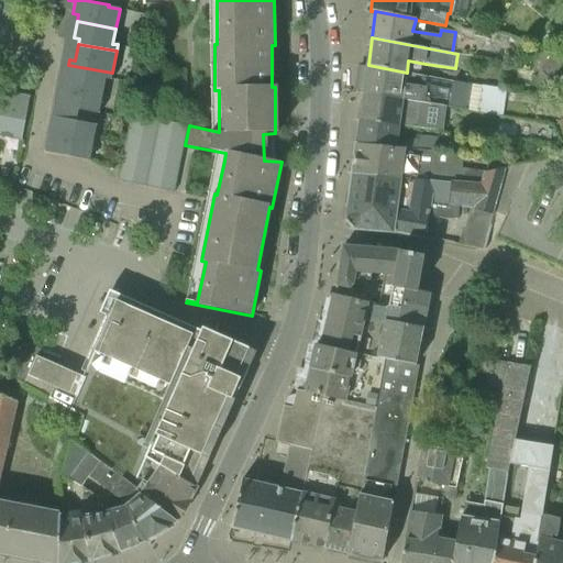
[(556,79),(562,69),(562,58),(554,53),(543,69),(556,79)]
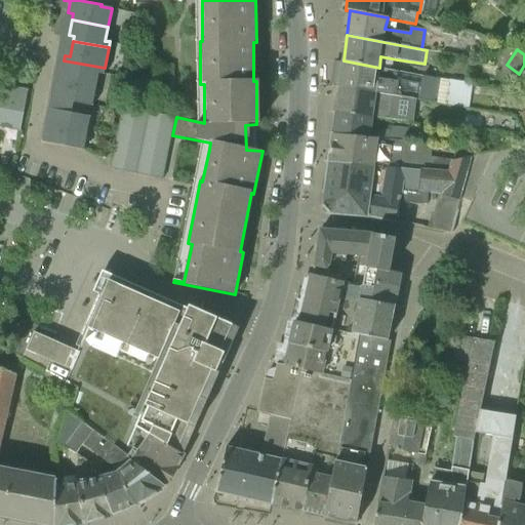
[(104,74),(105,68),(64,61),(59,81),(95,88),(98,73),(104,74)]
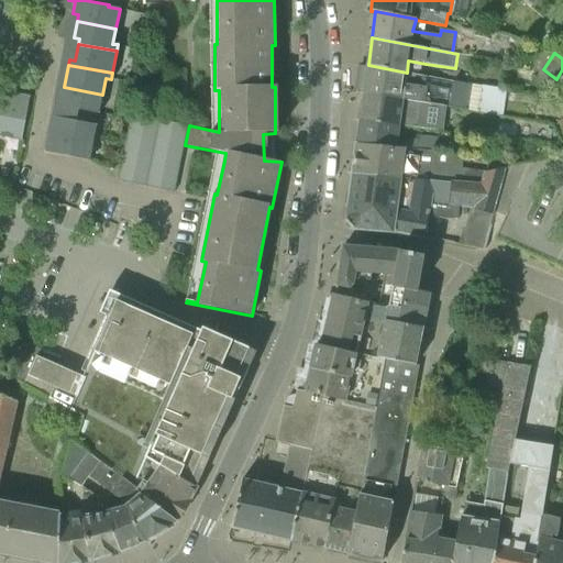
[(421,77),(406,74),(407,73),(368,65),(364,94),(446,107),(464,110),(468,110),(472,85),(453,83),(422,76),(421,77)]
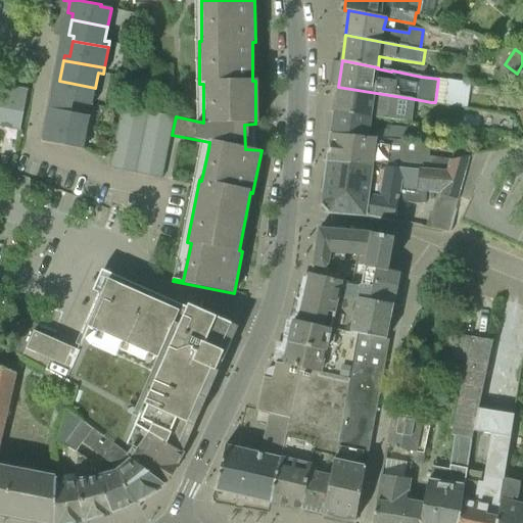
[(92,105),(95,88),(59,81),(56,99),(60,100),(59,102),(73,104),(73,101),(92,105)]
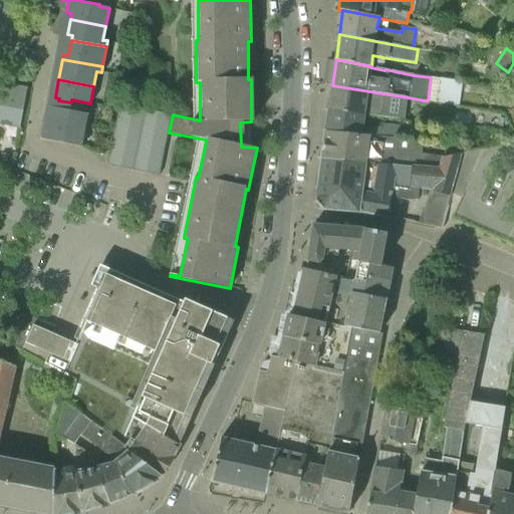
[(405,120),(408,97),(332,85),(329,110),(364,115),(405,120)]
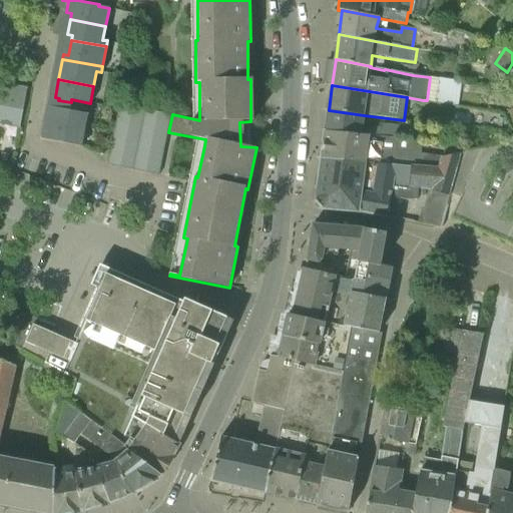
[(0,125),(19,129),(27,89),(16,86),(14,92),(1,89),(0,95),(0,125)]
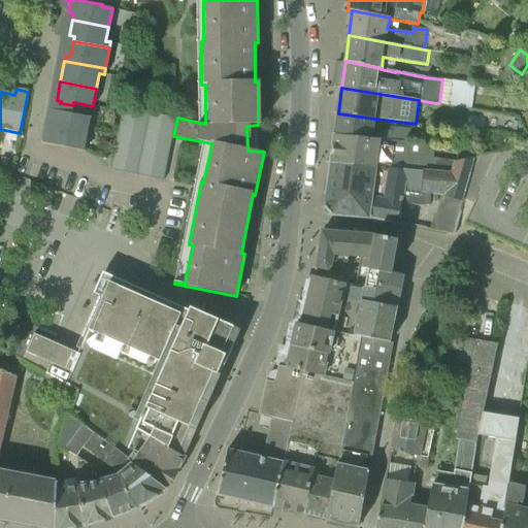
[(526,110),(527,96),(516,95),(515,109),(526,110)]
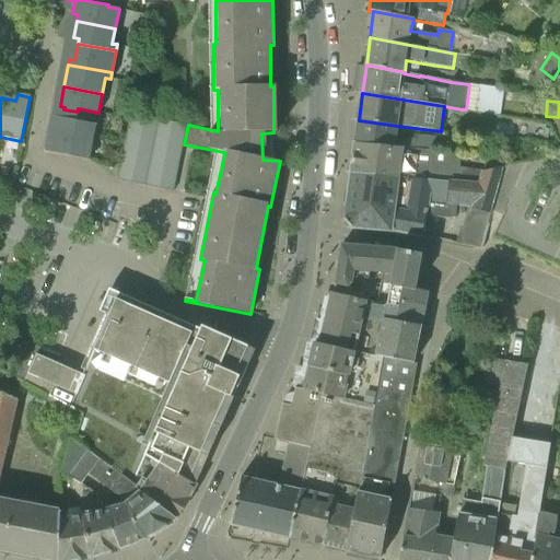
[(76,120),(78,112),(63,109),(62,118),(58,117),(55,130),(95,138),(97,125),(76,120)]
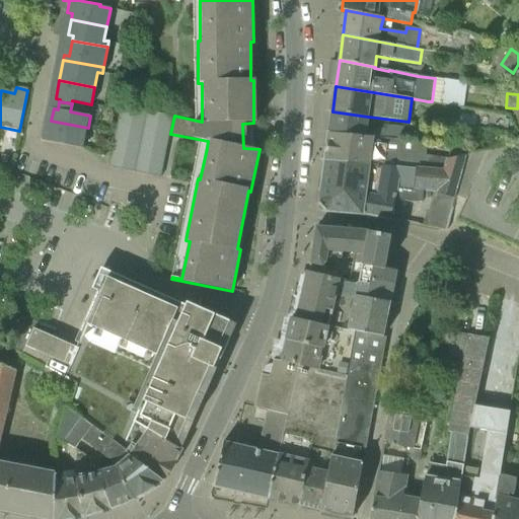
[(135,172),(147,110),(134,108),(121,105),(108,167),(122,169),(135,172)]
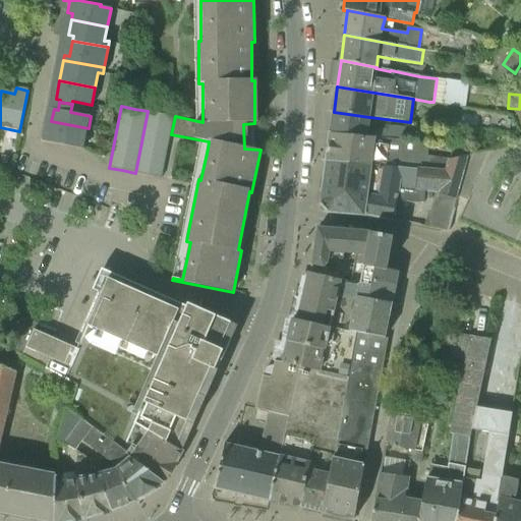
[(149,175),(161,114),(148,111),(135,173),(149,175)]
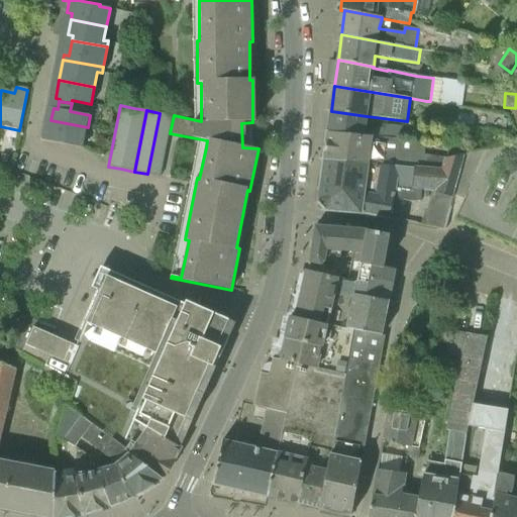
[(386,129),(366,127),(367,116),(331,111),(328,132),(425,143),(426,142),(402,139),(404,127),(386,125),(386,129)]
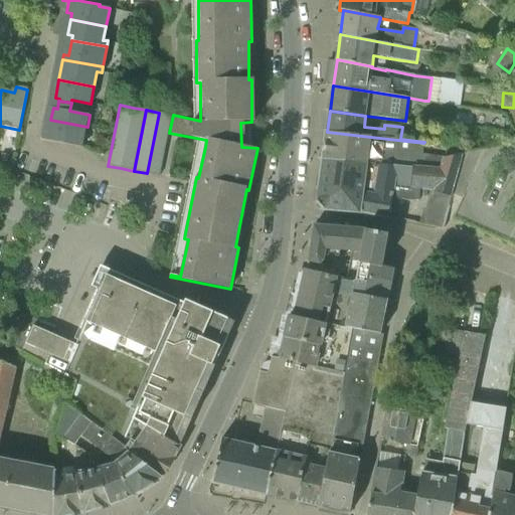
[(83,148),(88,127),(50,120),(49,129),(44,128),(41,140),(83,148)]
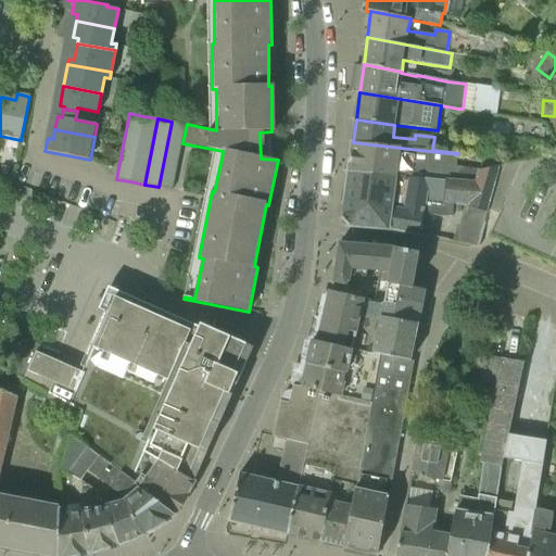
[(479,171),(456,166),(457,154),(353,142),(349,173),(395,177),(479,184),(483,169),(479,171)]
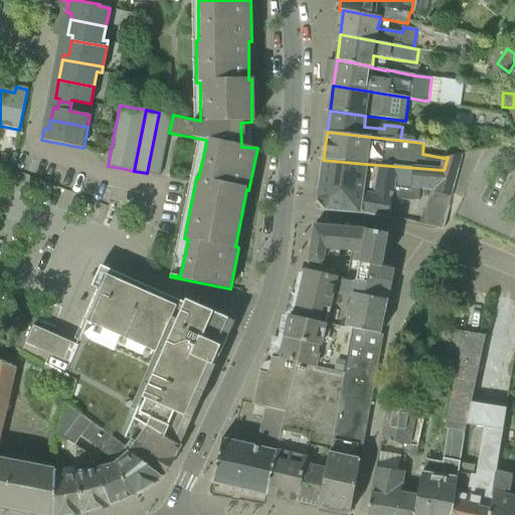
[(366,164),(360,213),(389,219),(391,197),(394,186),(432,190),(454,196),(466,153),(448,157),(444,170),(366,164)]
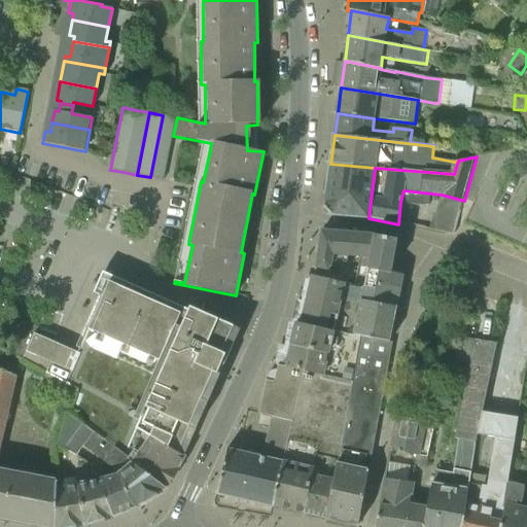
[(330,216),(369,218),(375,168),(330,164),(324,208),(330,216)]
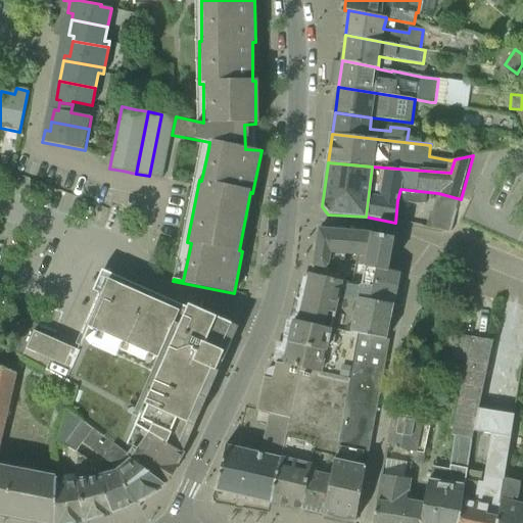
[(364,276),(372,232),(320,229),(314,267),(324,268),(328,265),(344,268),(342,275),(355,276),(364,276)]
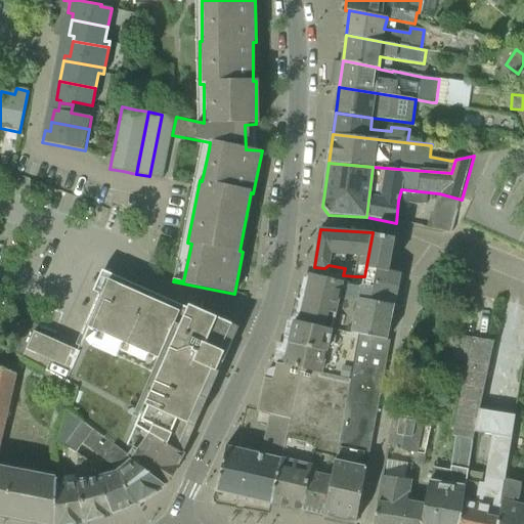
[(398,286),(400,272),(389,270),(395,237),(373,232),(364,276),(363,279),(398,286)]
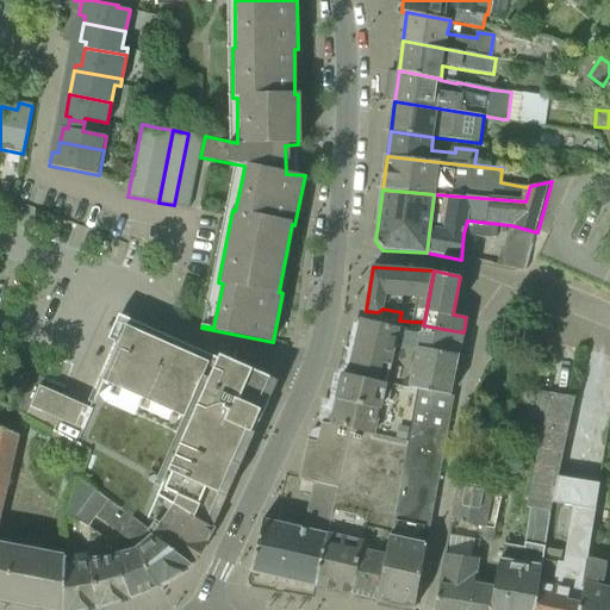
[(398,327),(362,319),(360,328),(356,343),(354,343),(349,355),(350,355),(347,369),(411,387),(422,330),(398,327)]
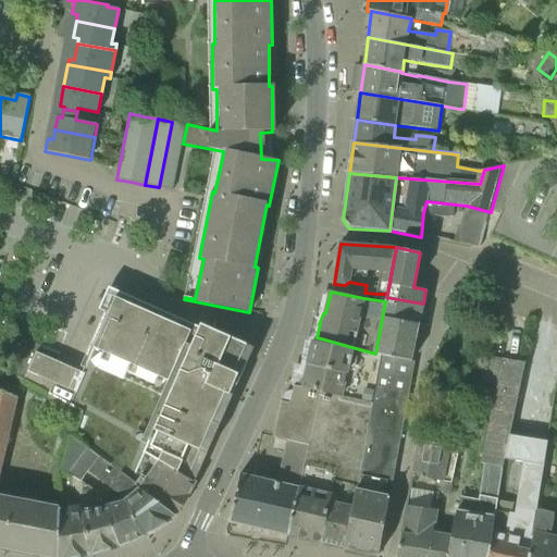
[(412,360),(423,304),(386,297),(387,294),(379,294),(364,293),(363,298),(385,301),(375,354),(383,355),(412,360)]
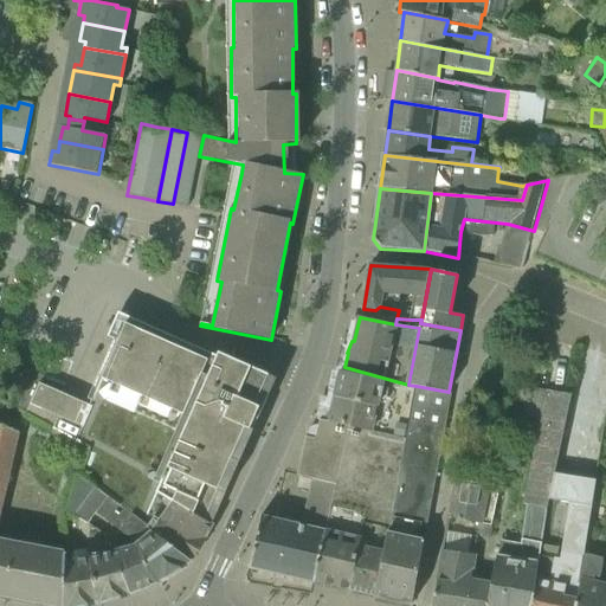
[(272,391),(126,323),(91,406),(39,385),(43,376),(19,368),(10,404),(26,413),(25,416),(85,447),(102,423),(146,447),(229,485),(230,485),(272,391)]
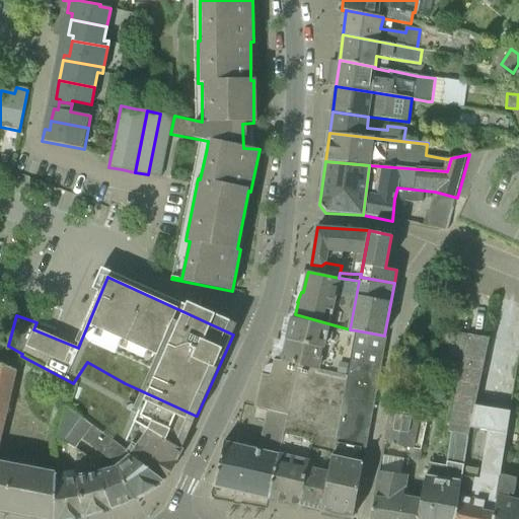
[(480,394),(510,399),(518,342),(518,302),(501,299),(493,354),(500,355),(496,382),(483,380),(480,394)]
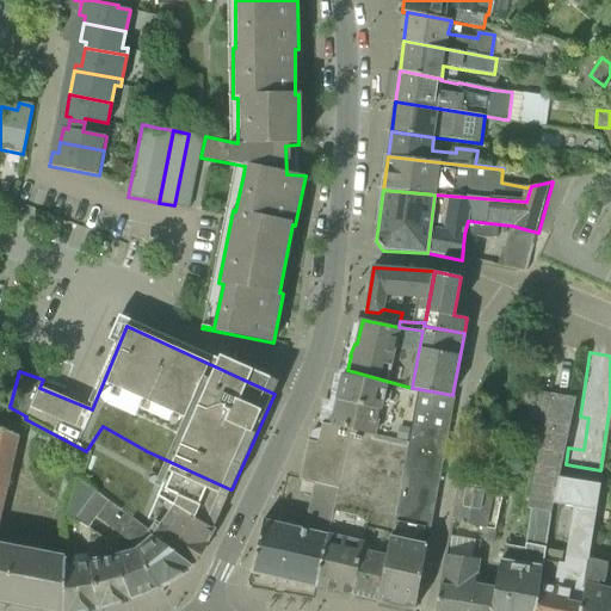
[(412,388),(347,370),(345,375),(344,375),(339,395),(335,394),(333,406),(335,407),(333,419),(323,417),(322,423),(321,421),(321,423),(322,424),(322,425),(353,432),(340,491),(319,586),(353,594),(377,468),(403,474),(420,389),(412,388)]
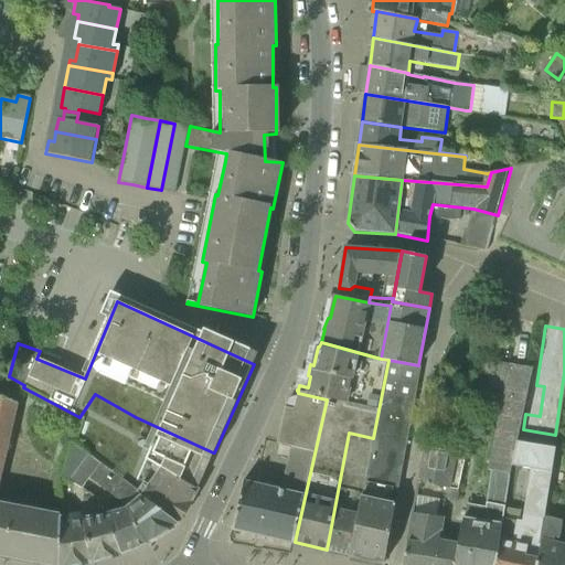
[(403,465),(420,366),(418,365),(388,360),(373,438),(370,458),(403,465)]
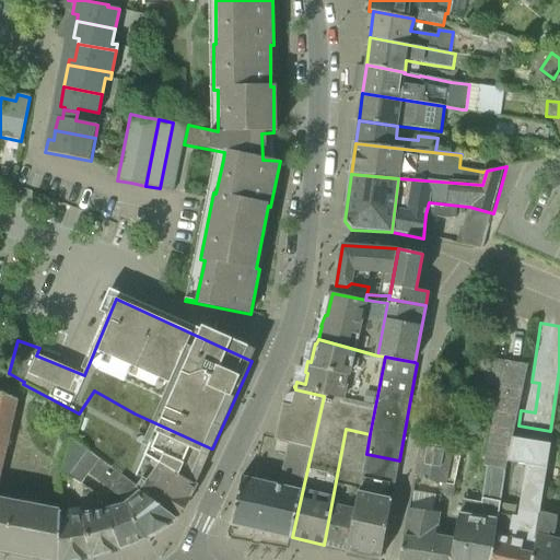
[(505,470),(527,365),(508,361),(501,393),(485,389),(479,415),(493,417),(483,466),(487,467),(481,503),(465,500),(463,500),(461,513),(459,513),(453,538),(448,559),(490,559),(496,541),(497,534),(494,534),(505,470)]
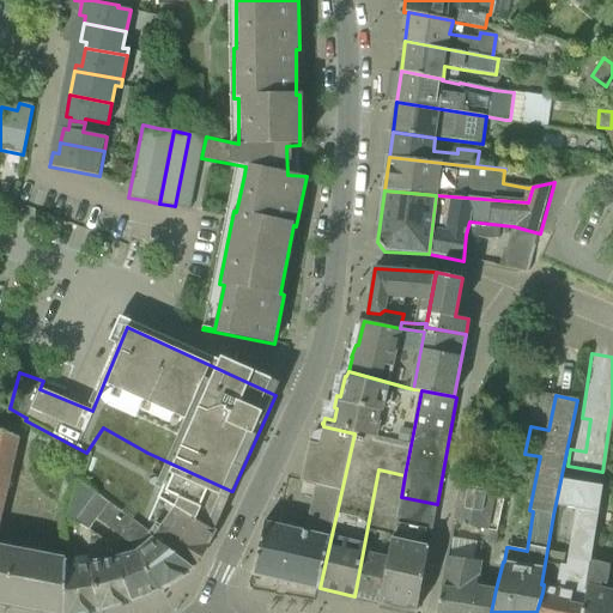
[(341,492),(354,434),(323,426),(322,430),(317,431),(315,432),(313,435),(310,438),(301,480),(316,485),(316,486),(341,492)]
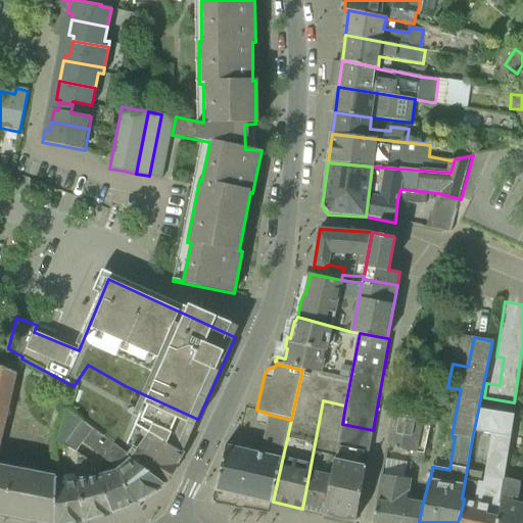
[(164,485),(183,453),(177,449),(148,432),(121,417),(122,416),(114,412),(123,399),(119,397),(126,386),(88,365),(74,386),(65,414),(132,460),(132,462),(164,485)]
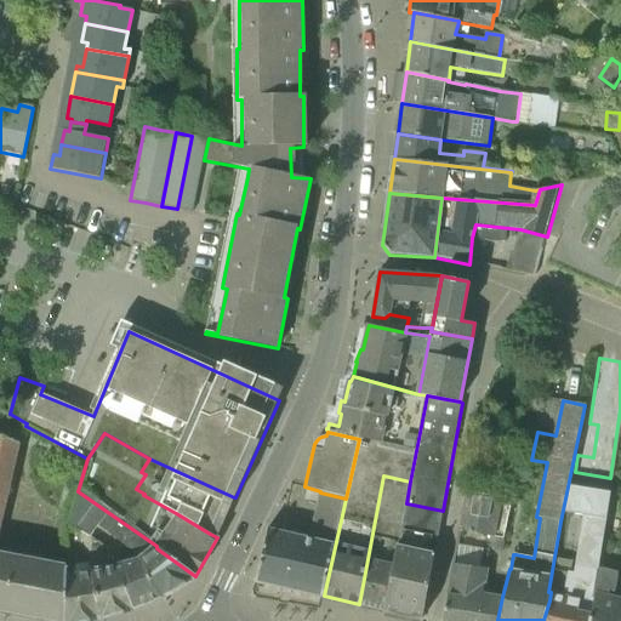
[(0,611),(11,614),(22,558),(0,553),(0,520),(18,443),(0,436),(0,611)]
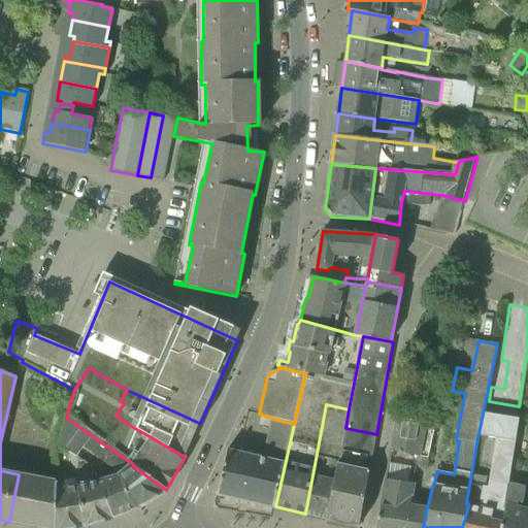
[(185,457),(199,423),(127,390),(120,401),(124,403),(116,416),(123,420),(122,421),(150,436),(178,454),(185,457)]
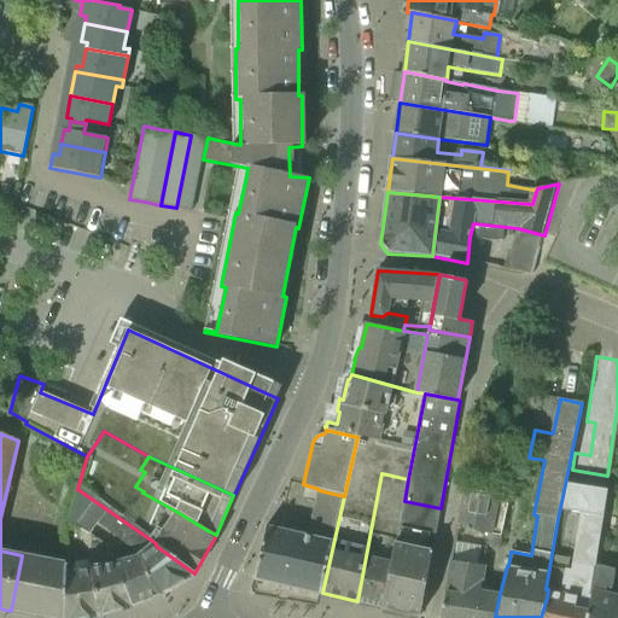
[(384,607),(394,555),(404,501),(408,479),(382,473),(357,601),(384,607)]
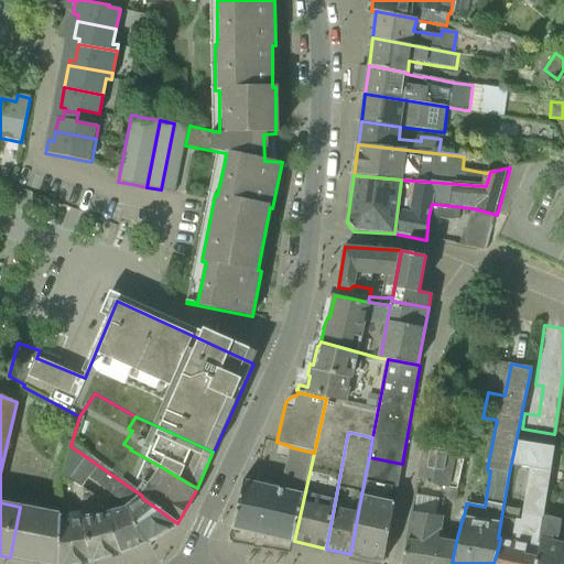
[(557,443),(519,437),(517,445),(512,464),(531,466),(520,519),(516,518),(511,540),(500,538),(499,545),(494,563),(535,563),(540,541),(544,516),(557,443)]
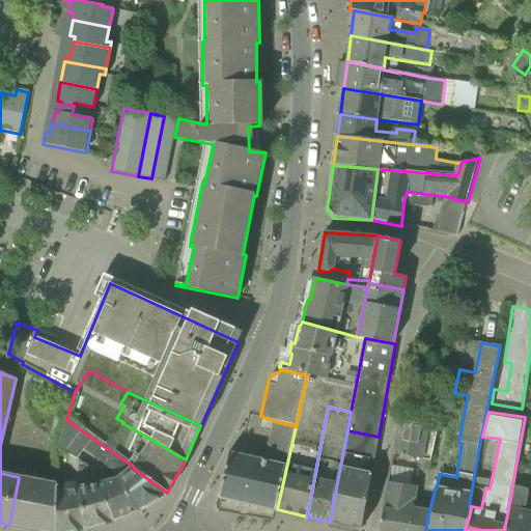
[(66,420),(59,442),(57,452),(77,457),(78,459),(103,479),(114,499),(124,518),(138,511),(167,493),(134,469),(134,467),(66,420)]
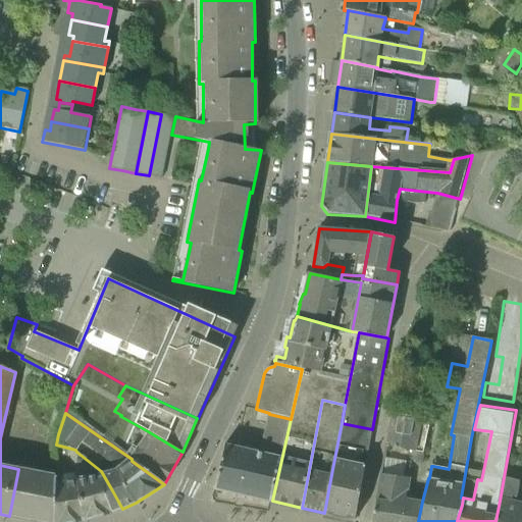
[(423,453),(430,421),(422,420),(422,418),(392,413),(386,446),(423,453)]
